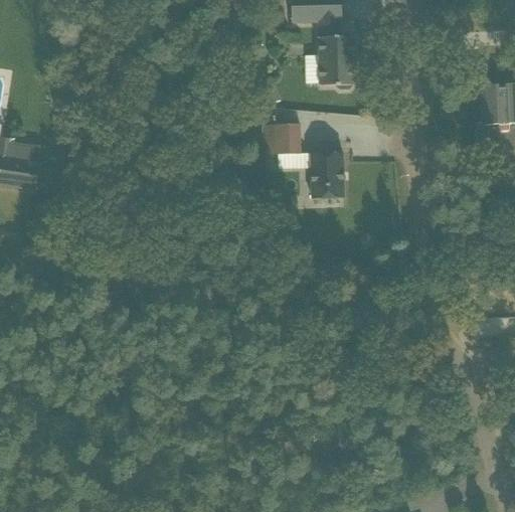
[(291,0),(292,21),(318,21),(320,86),(336,84),(339,89),(348,89),(352,84),(356,84),(354,36),(340,36),(342,20),(341,0),(291,0)]
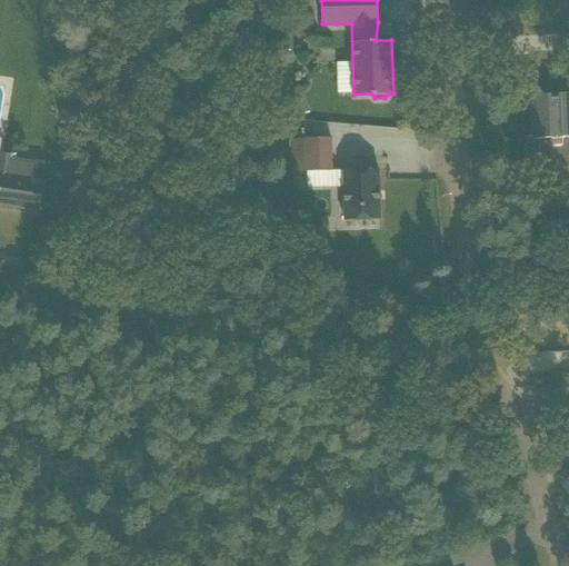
[(301,11),(300,26),(310,27),(311,12),(301,11)]
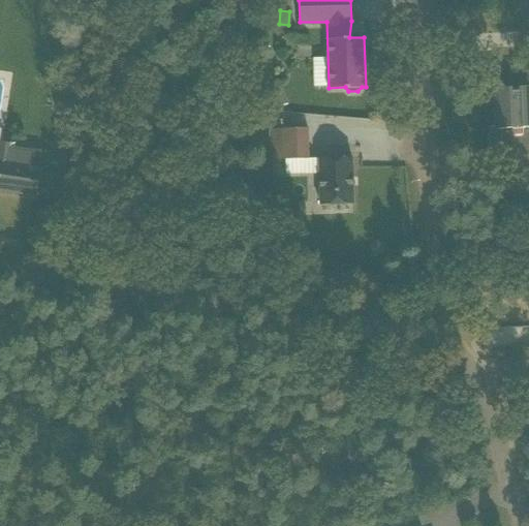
[(502,143),(503,169),(505,169),(505,166),(523,165),(523,169),(525,169),(525,165),(528,165),(528,76),(523,78),(523,69),(506,70),(506,79),(487,80),(489,102),(496,102),(498,124),(489,125),(490,143),(502,143)]
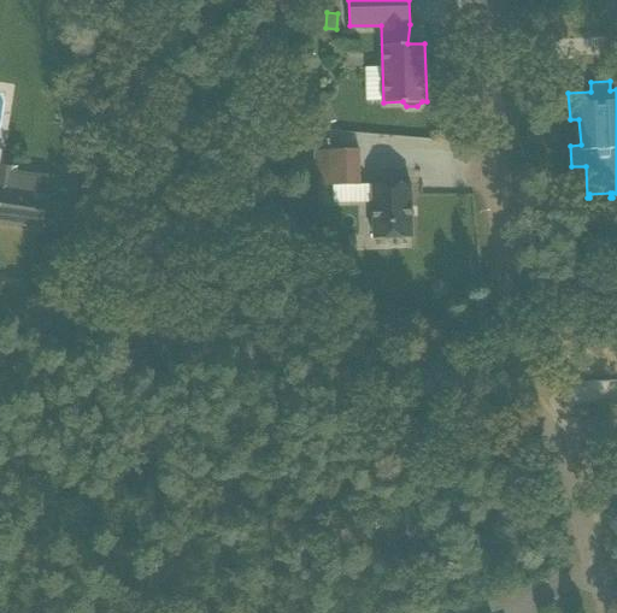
[(358,148),(315,151),(316,186),(318,184),(333,184),(359,182),(358,148)]
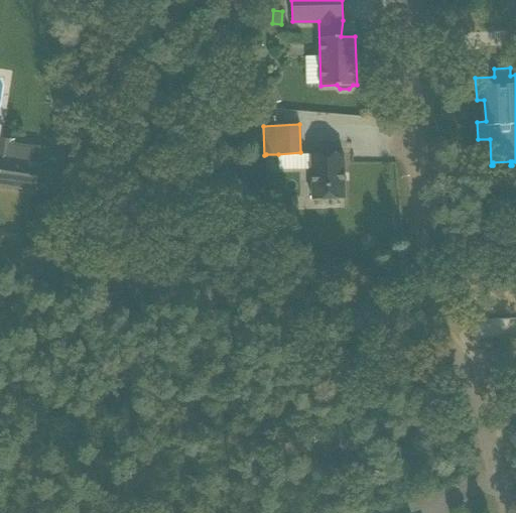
[(0,162),(0,183),(34,189),(38,162),(40,147),(13,142),(13,140),(12,140),(12,138),(10,138),(10,140),(0,137),(0,161),(0,162)]
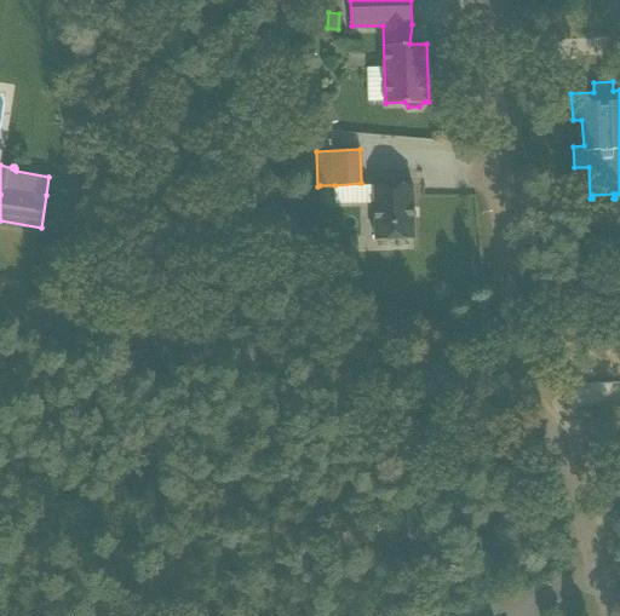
[(413,183),(374,184),(374,201),(375,239),(414,237),(413,183)]
